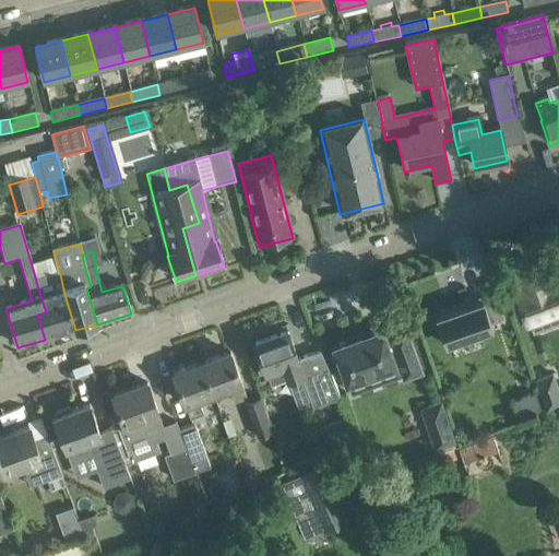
[(558,275),(547,281),(544,272),(520,281),(523,290),(515,292),(520,304),(519,305),(520,309),(522,309),(526,321),(528,320),(533,334),(552,327),(548,312),(558,308),(558,275)]
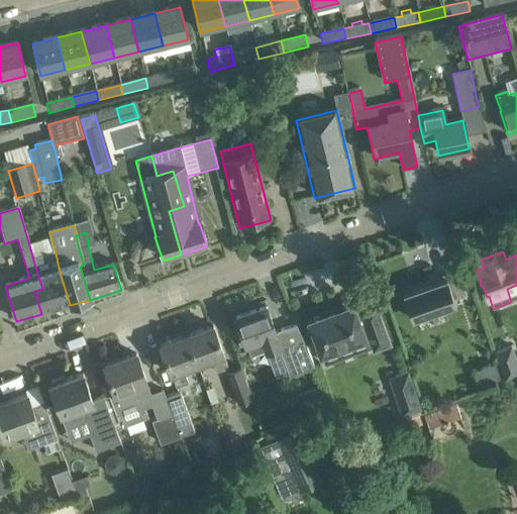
[(43,257),(33,259),(34,264),(42,289),(34,291),(41,314),(70,305),(59,269),(57,258),(55,252),(49,253),(46,255),(43,257)]
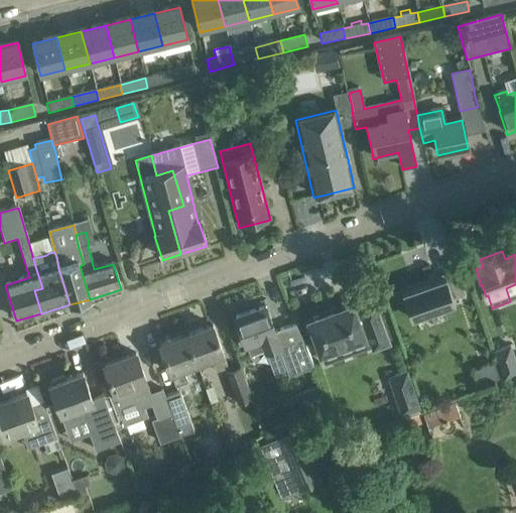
[(466,293),(457,267),(427,277),(428,280),(401,289),(410,316),(455,301),(453,297),(466,293)]
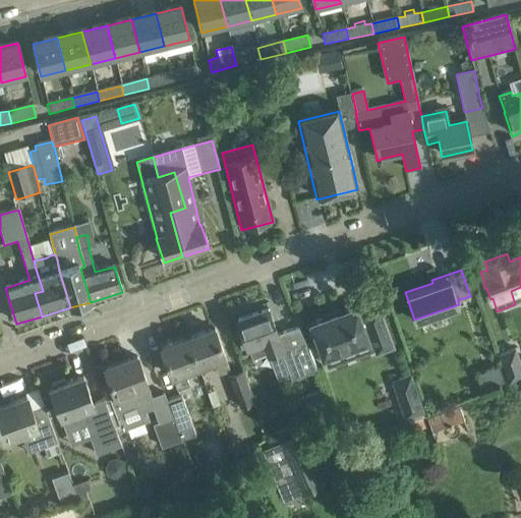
[(325,314),(326,319),(310,325),(313,335),(309,336),(314,350),(320,349),(323,359),(367,342),(367,341),(370,340),(377,354),(392,349),(378,308),(361,314),(362,315),(358,317),(355,308),(340,313),(338,309),(325,314)]
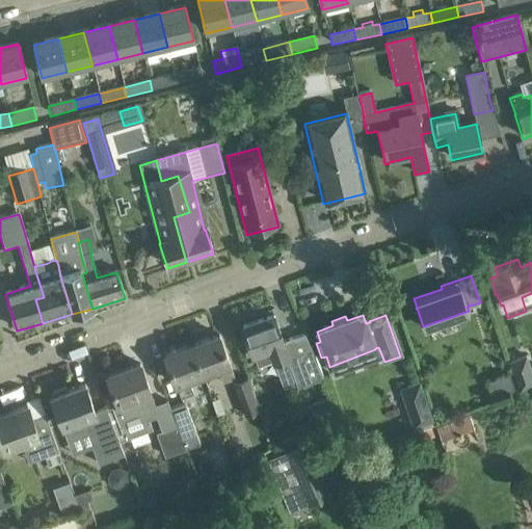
[(253,356),(254,356),(258,368),(274,362),(274,363),(286,359),(297,390),(324,379),(304,336),(283,343),(273,317),(242,328),(253,356)]
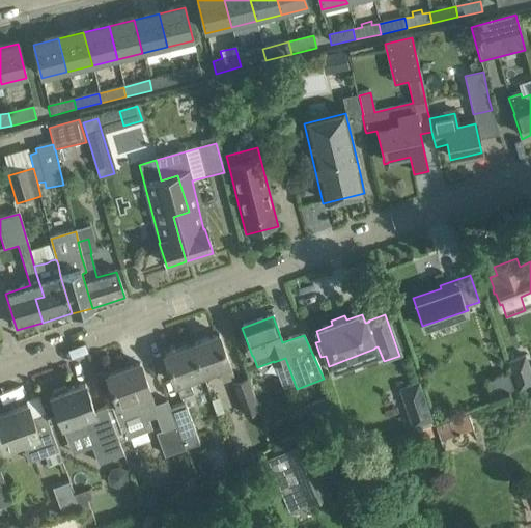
[(191,346),(202,376),(217,370),(222,385),(234,380),(218,336),(191,346)]
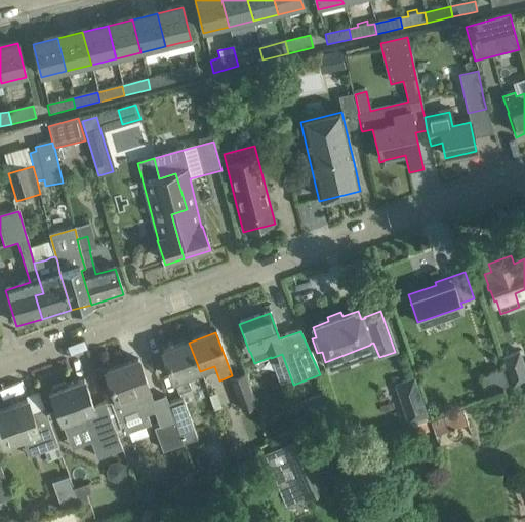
[(185,376),(200,371),(189,343),(162,353),(177,395),(190,390),(185,376)]
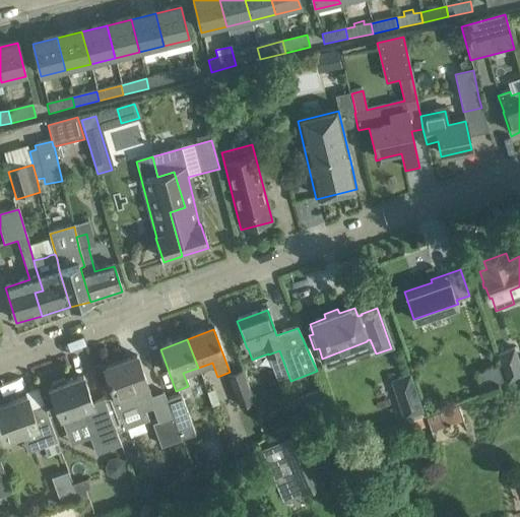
[(519,365),(515,349),(499,356),(509,384),(519,380),(519,365)]
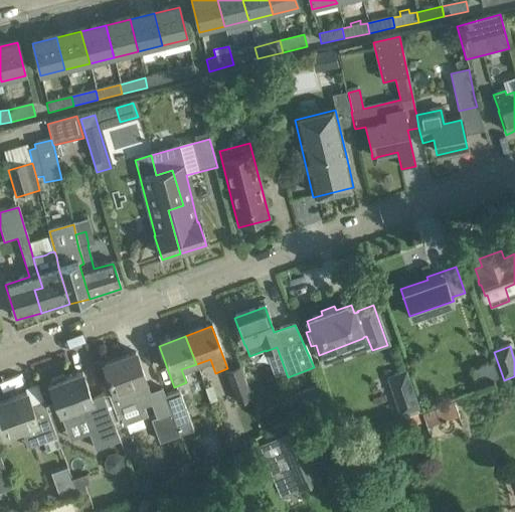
[(119,424),(120,428),(148,417),(144,408),(151,405),(156,419),(151,421),(159,444),(179,437),(164,397),(162,390),(150,394),(135,354),(104,366),(114,392),(108,395),(119,424)]
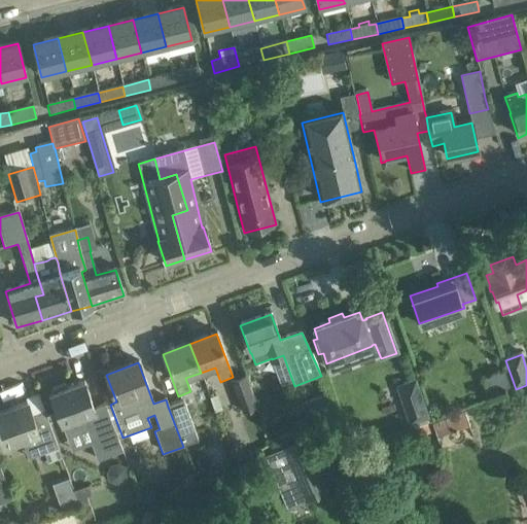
[(504,372),(492,376),(498,391),(510,387),(504,372)]
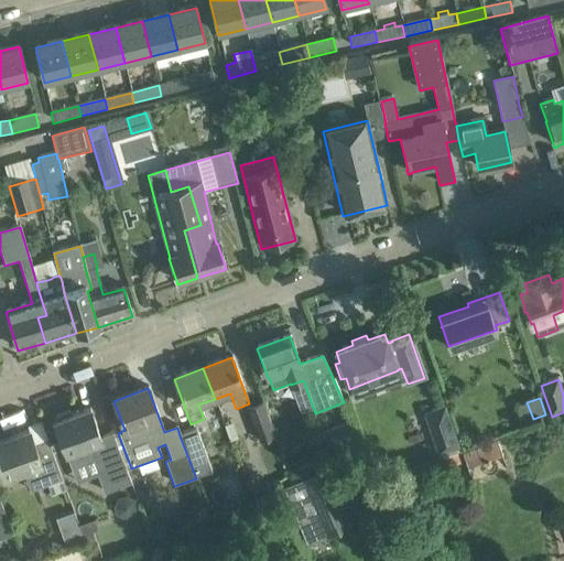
[(263,403),(246,410),(259,443),(275,438),(263,403)]
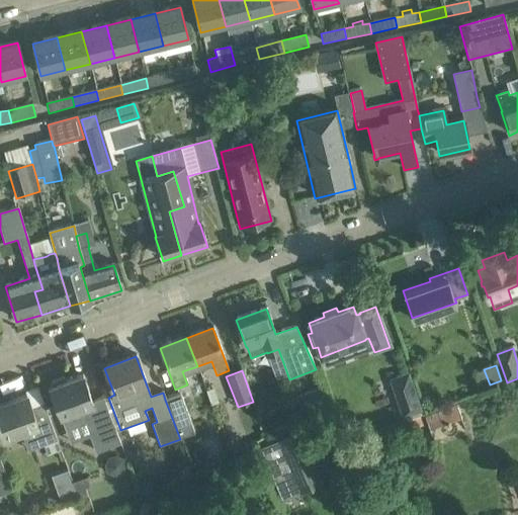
[(389,377),(402,416),(420,410),(407,371),(389,377)]
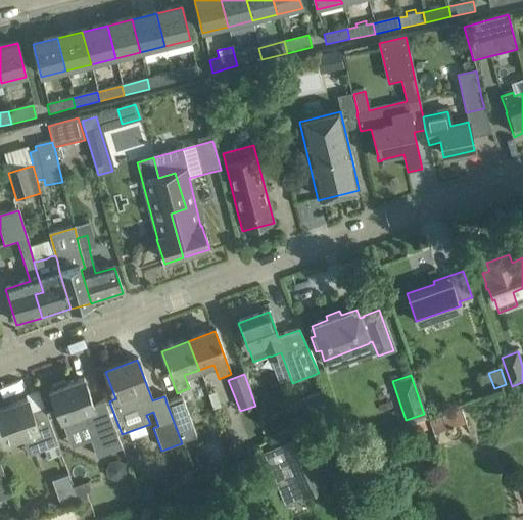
[(51,393),(49,394),(54,409),(56,408),(57,411),(61,421),(65,432),(84,425),(96,459),(121,450),(114,431),(105,407),(104,404),(93,408),(90,399),(83,380),(66,386),(65,383),(51,388),(52,391),(51,391),(51,393)]
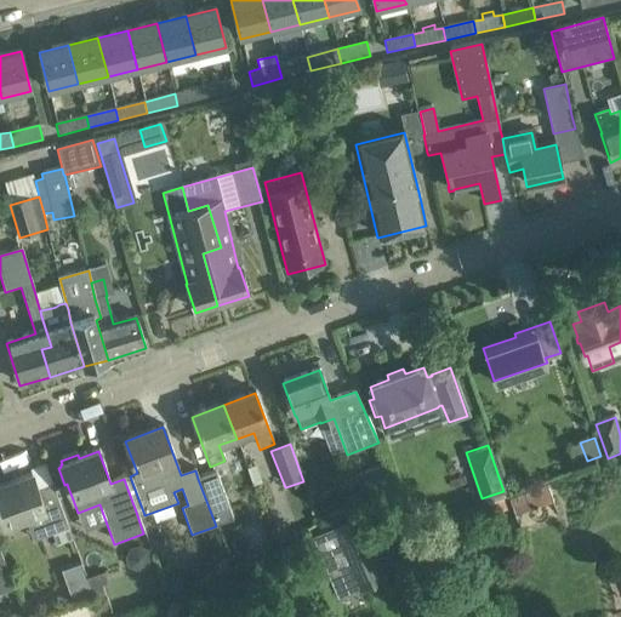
[(383,467),(355,478),(365,501),(392,490),(383,467)]
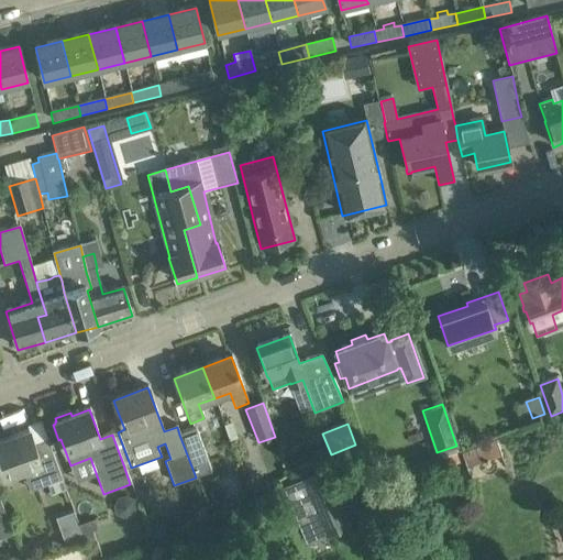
[(179,435),(196,478),(210,472),(195,428),(179,435)]
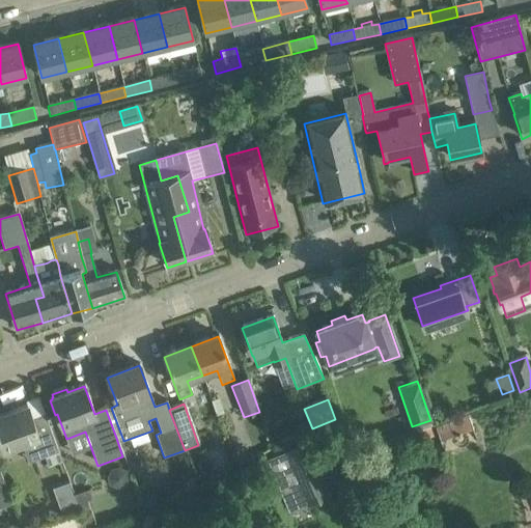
[(62,464),(52,435),(45,415),(32,420),(27,407),(0,416),(0,438),(4,450),(21,444),(28,464),(45,457),(48,468),(62,464)]
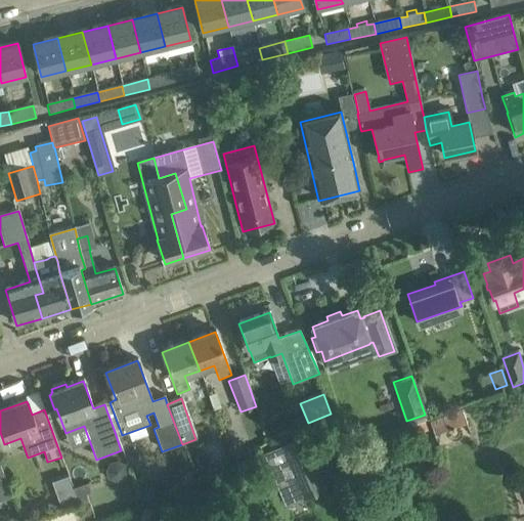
[(461,411),(426,425),(430,436),(466,423),(461,411)]
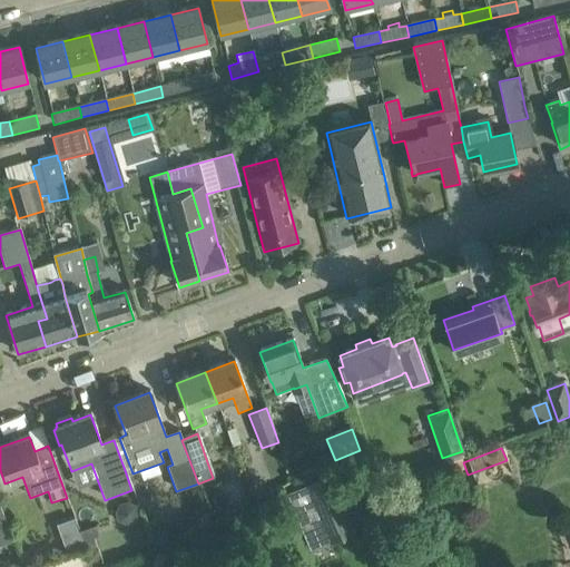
[(286,495),(311,553),(355,534),(331,476),(286,495)]
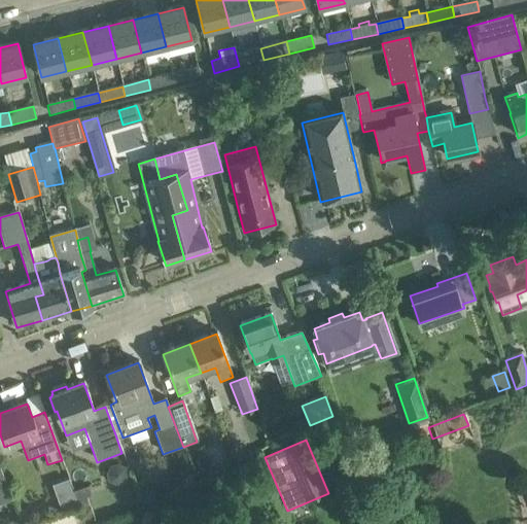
[(234,462),(244,458),(239,445),(229,449),(234,462)]
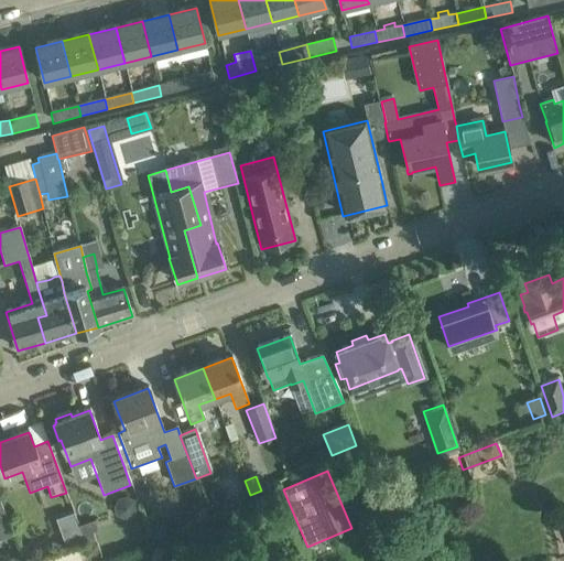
[(0,540),(12,536),(0,503),(0,540)]
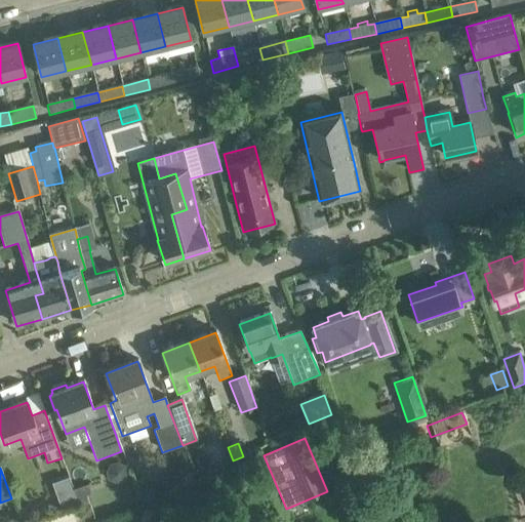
[(88,485),(75,490),(81,506),(88,504),(86,496),(91,494),(88,485)]
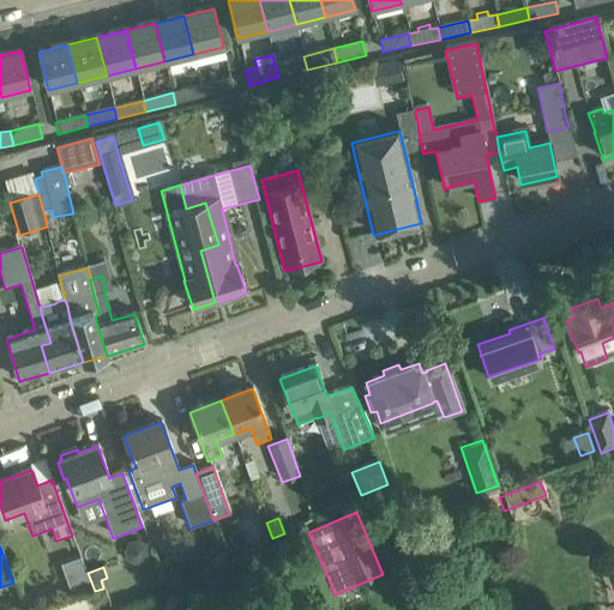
[(179,586),(182,578),(180,569),(173,568),(166,569),(163,579),(164,586),(173,589),(179,586)]
